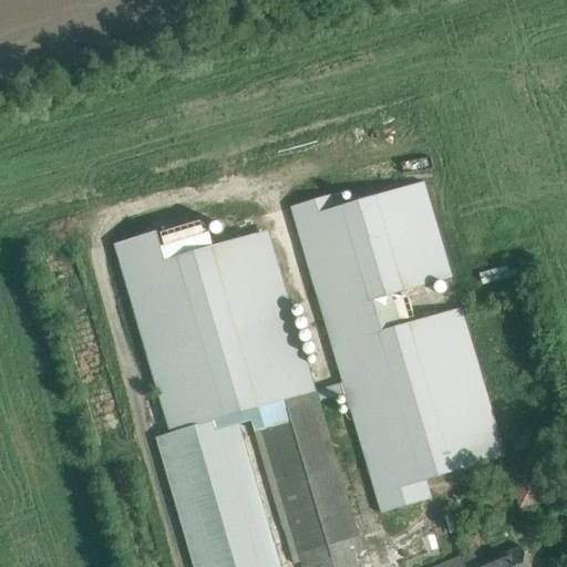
[(341,193),(291,208),(343,383),(316,391),(319,403),(347,394),(382,514),(432,498),(426,481),(506,456),(462,309),(399,328),(397,322),(414,318),(409,297),(391,302),(389,297),(453,278),(425,183),(344,206),(341,193)]
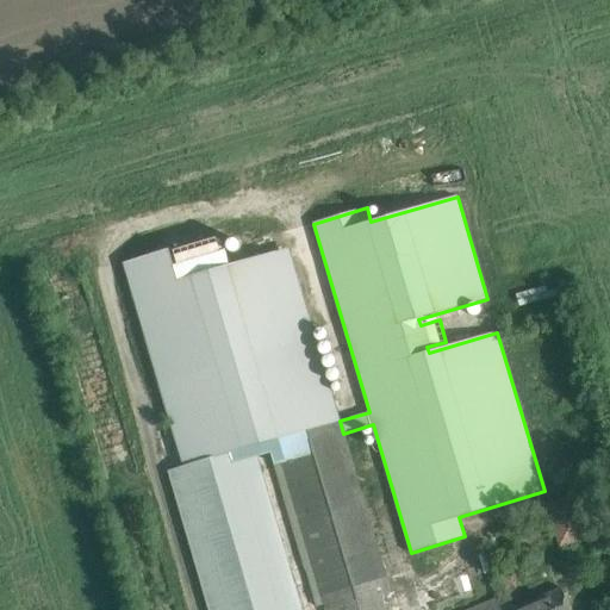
[(222,235),(124,263),(184,467),(169,471),(210,609),(302,609),(257,458),(279,452),(325,609),(385,609),(377,579),(386,577),(350,456),(343,434),(340,421),(291,259),(234,275),(222,235)]
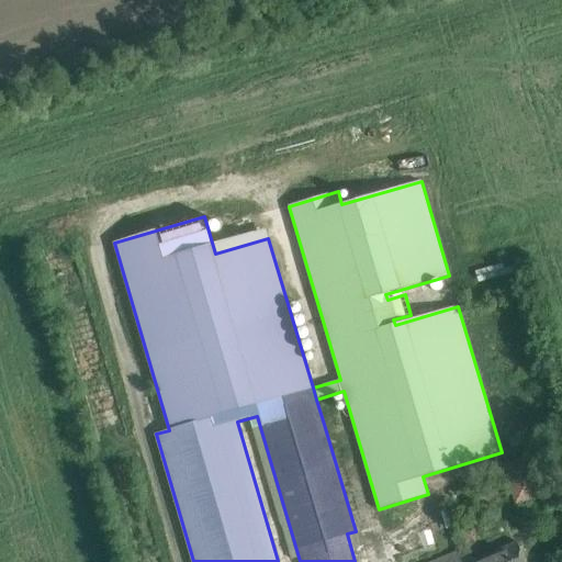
[(476,271),(479,281),(524,269),(523,265),(521,258),(499,265),(476,271)]
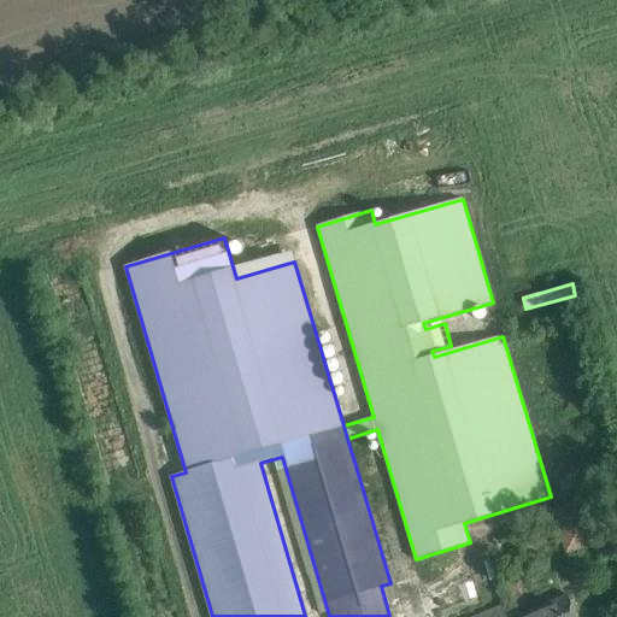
[(558,494),(582,486),(577,472),(553,480),(558,494)]
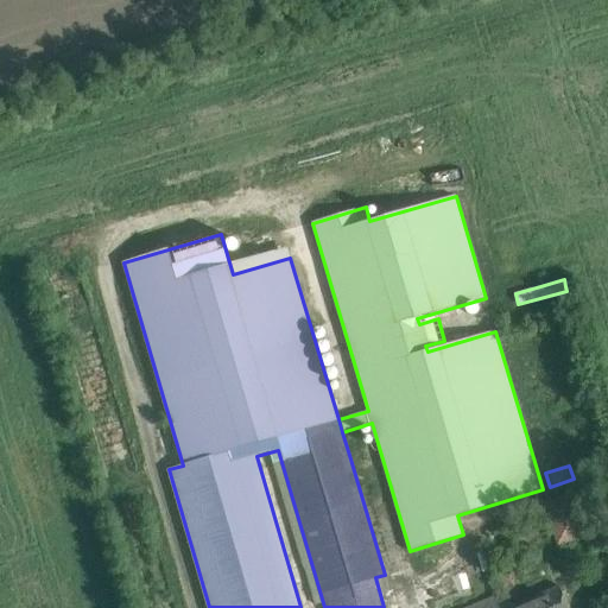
[(544,504),(558,546),(588,538),(584,525),(599,521),(589,489),(544,504)]
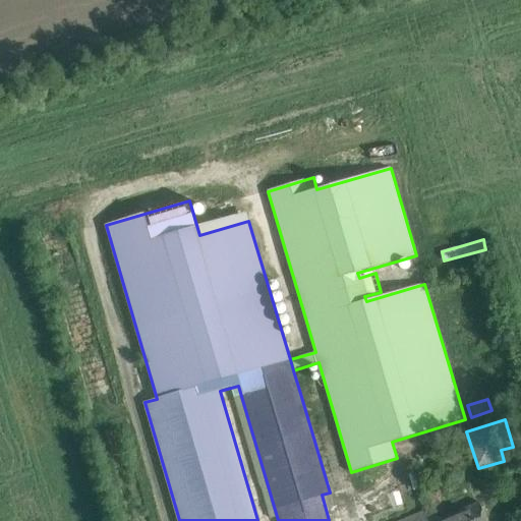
[(399,520),(488,520),(480,503),(442,519),(436,506),(399,520)]
